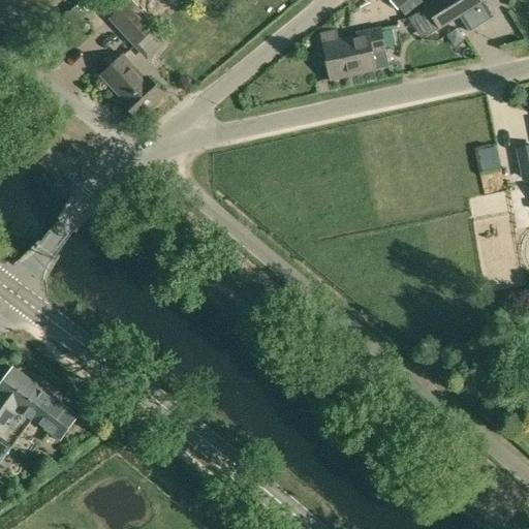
[(155,27),(136,8),(128,0),(127,0),(109,19),(148,60),(166,41),(153,28),(155,27)]
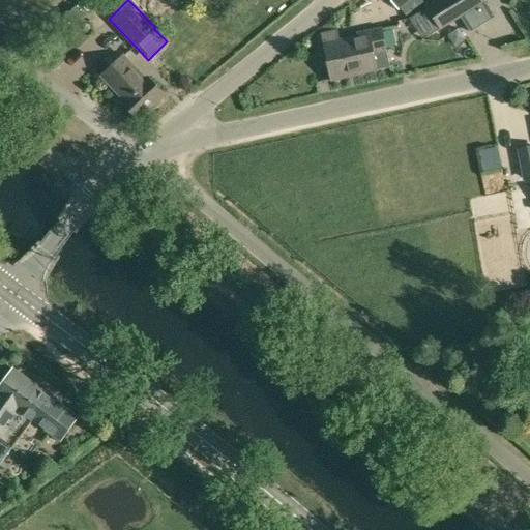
[(421,0),(388,0),(396,9),(400,7),(405,16),(422,1),(421,0)]
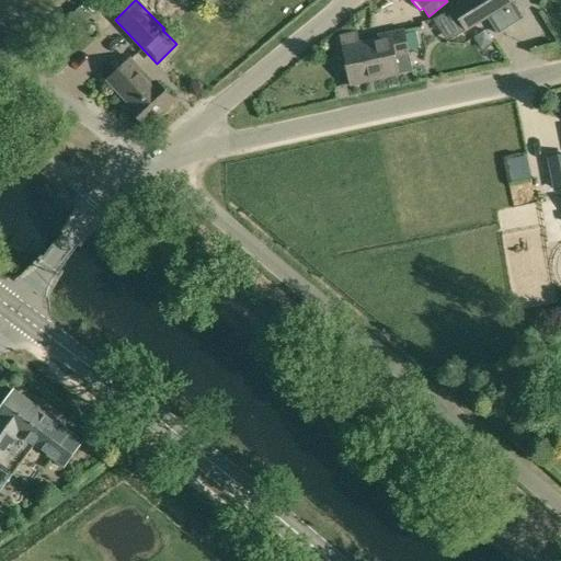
[(465,30),(506,3),(512,0),(462,0),(451,8),(465,30)]
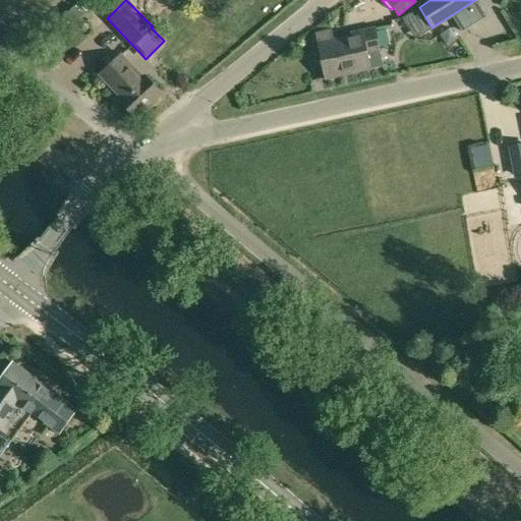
[(361,35),(341,39),(345,58),(341,59),(344,75),(370,70),(369,69),(383,66),(374,29),(360,32),(361,35)]
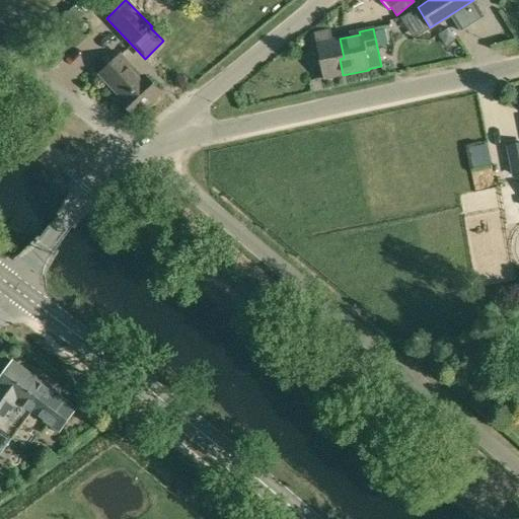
[(344,58),(340,39),(316,44),(324,79),(343,75),(340,59),(344,58)]
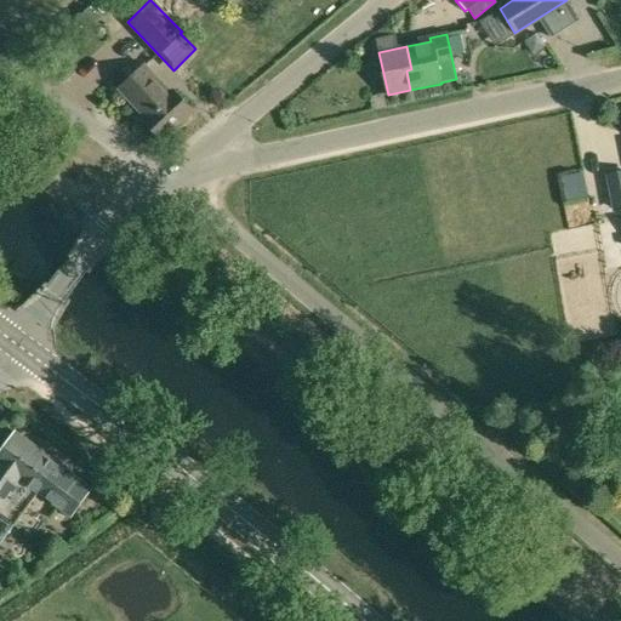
[(160,138),(189,110),(171,92),(169,95),(142,67),(118,90),(146,118),(142,120),(160,138)]
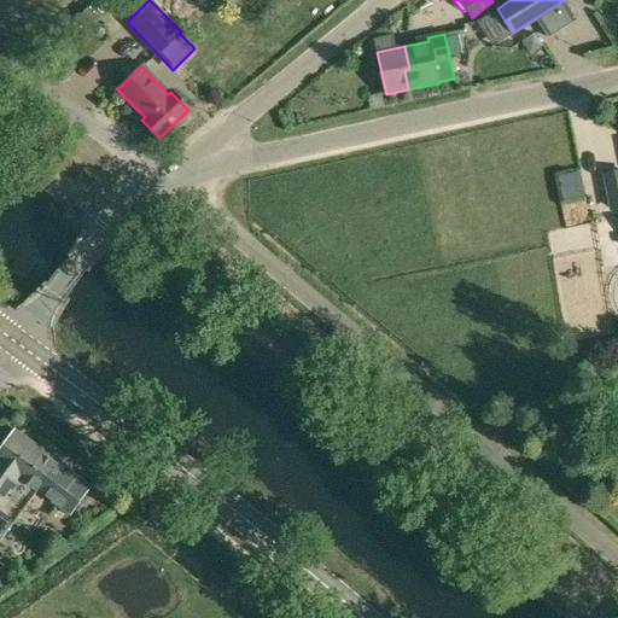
[(571,190),(593,185),(587,156),(565,161),(571,190)]
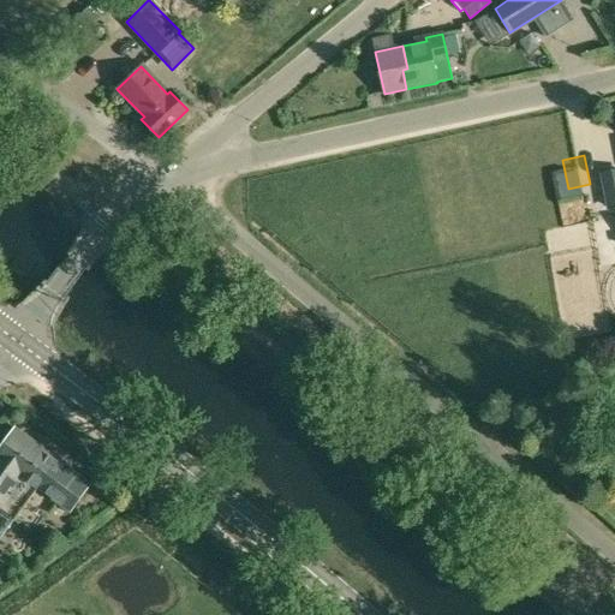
[(614,204),(614,171),(601,174),(607,207),(614,204)]
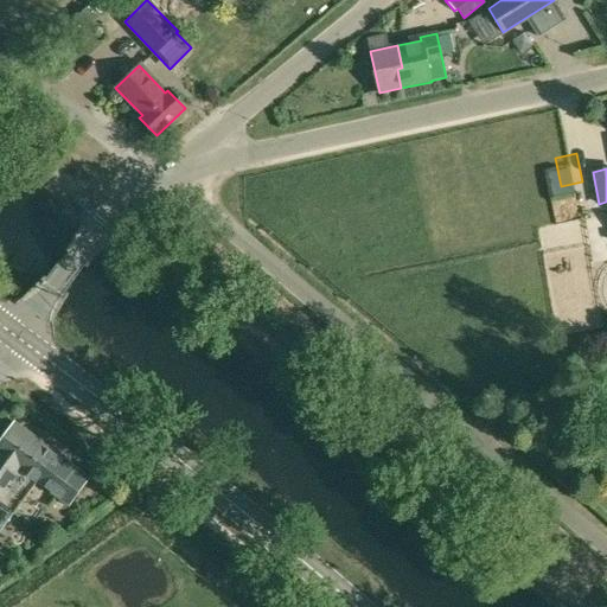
[(10,515),(19,504),(36,480),(69,505),(89,478),(16,422),(0,442),(0,525),(8,515),(10,515)]
